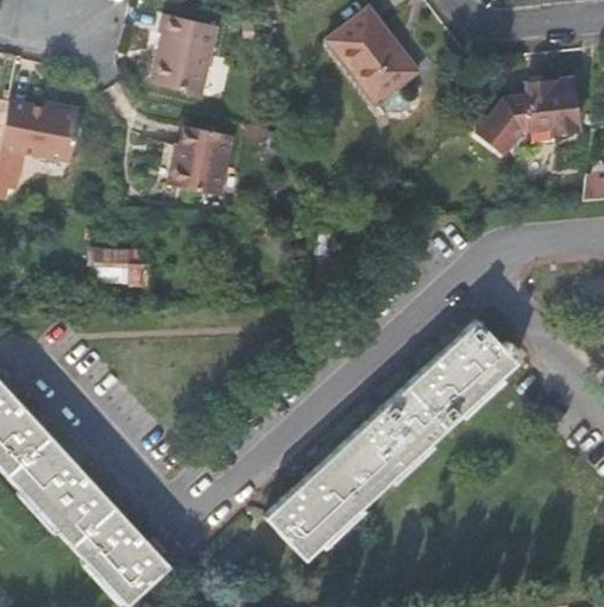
[(371,11),(328,43),(378,106),(420,74),(371,11)]
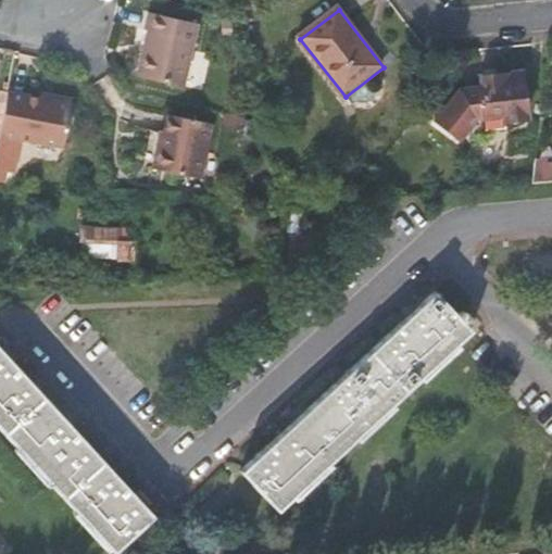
[(185,89),(198,26),(147,15),(142,33),(147,34),(138,80),(185,89)]
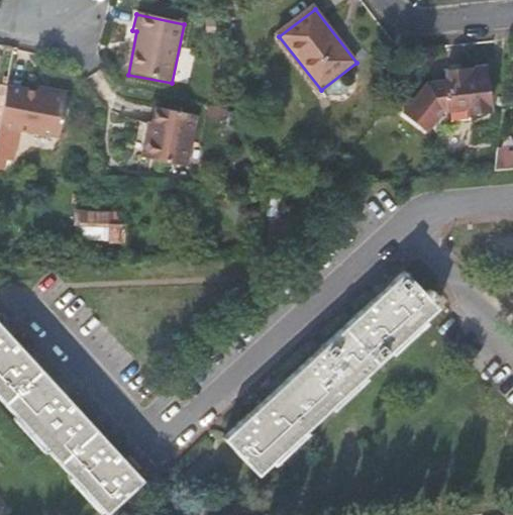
[(487,69),(447,73),(448,83),(429,85),(407,113),(429,130),(432,126),(445,110),(451,110),(470,108),(471,113),(492,111),(487,69)]
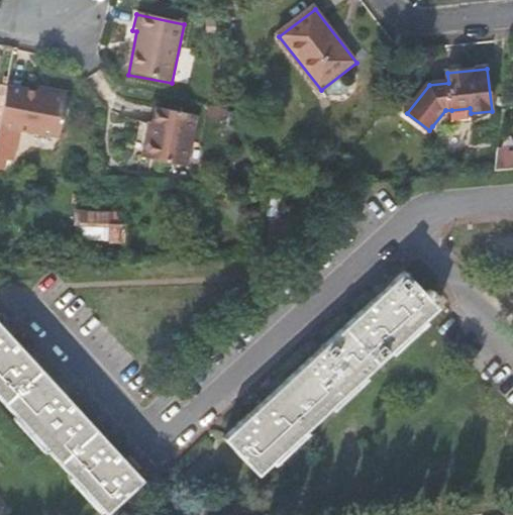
[(39,87),(38,95),(49,97),(53,90),(39,87)]
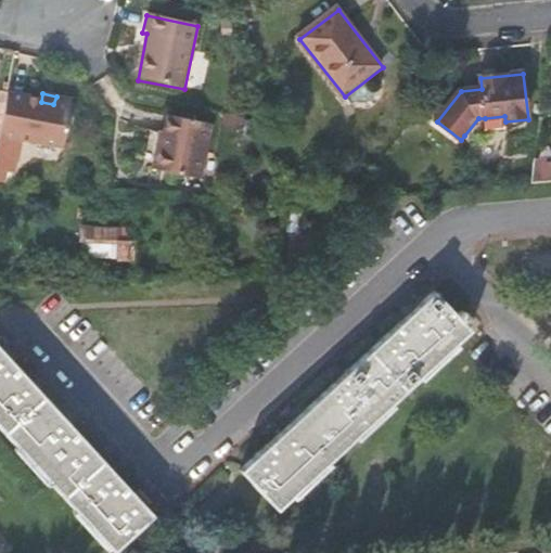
[(66,98),(56,97),(53,104),(41,102),(9,95),(7,108),(2,137),(64,146),(73,104),(66,98)]
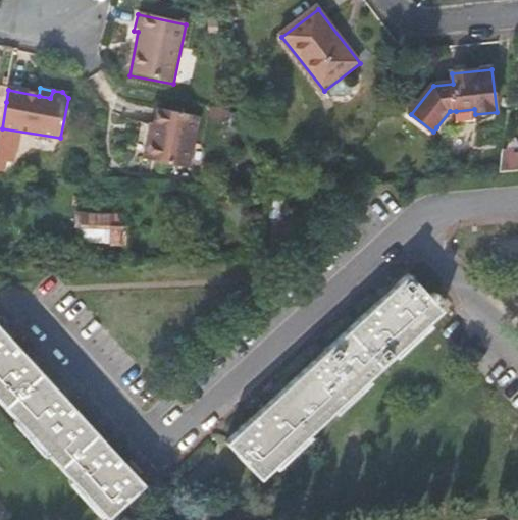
[(191,168),(196,145),(201,116),(161,109),(156,138),(153,137),(149,160),(191,168)]
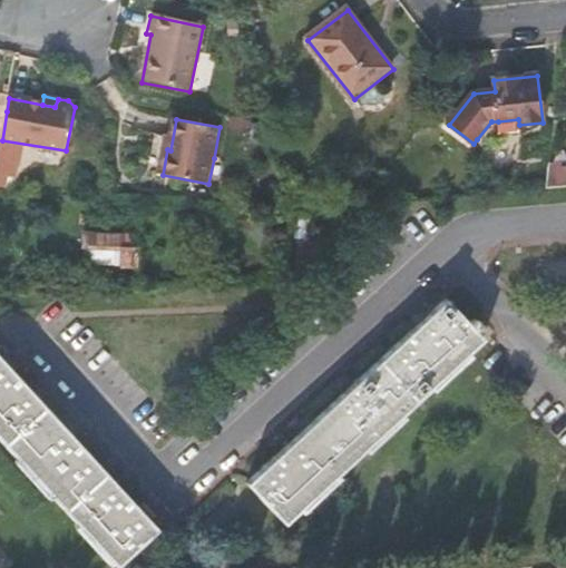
[(498,121),(491,121),(477,139),(481,144),(491,130),(497,135),(520,134),(519,125),(518,119),(498,121)]
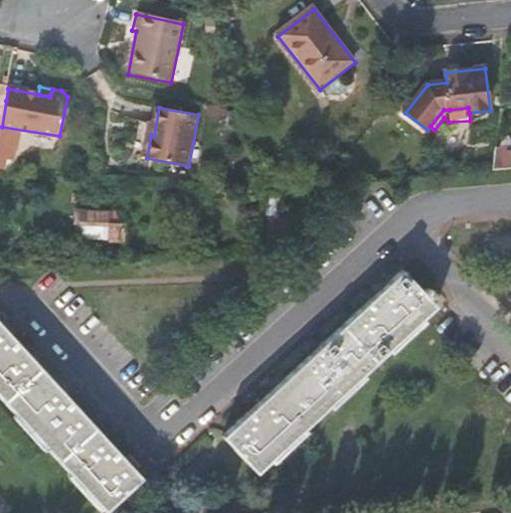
[(510,152),(496,154),(494,172),(510,170),(510,152)]
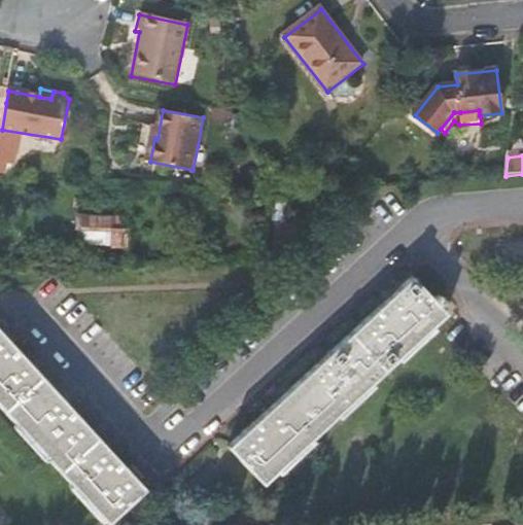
[(132,217),(77,214),(77,228),(82,226),(82,240),(112,241),(112,248),(130,249),(132,217)]
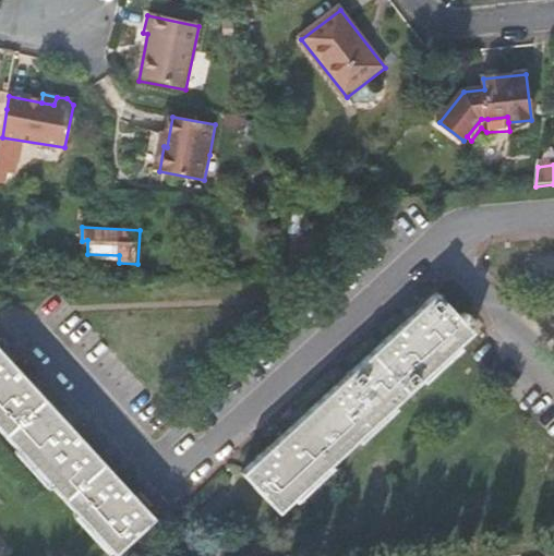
[(244,472),(280,512),(476,333),(470,327),(476,321),(467,311),(460,317),(440,293),(244,472)]
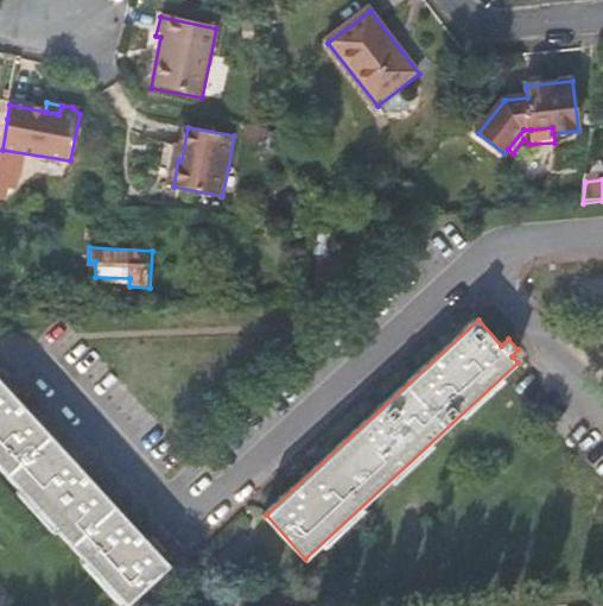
[(0,378),(0,466),(127,605),(171,565),(0,378)]
